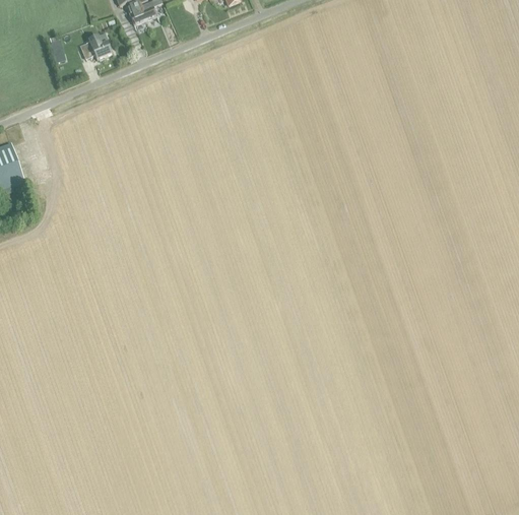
[(134,0),(134,1),(126,5),(133,23),(156,14),(152,5),(159,3),(161,2),(160,0),(149,0),(141,3),(140,1),(142,0),(134,0)]
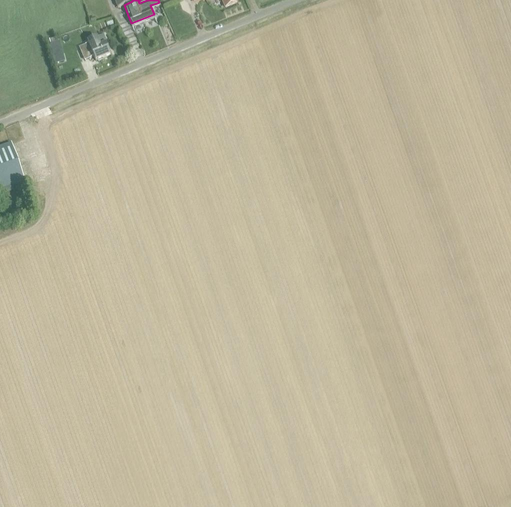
[(84,41),(89,54),(92,52),(94,57),(110,50),(105,40),(106,40),(102,31),(86,37),(87,39),(84,41)]
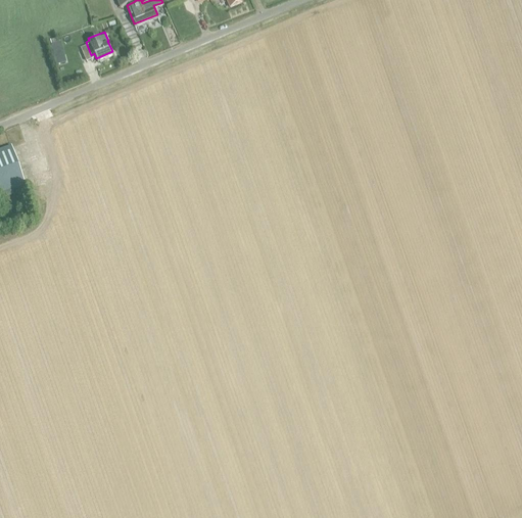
[(80,44),(85,57),(91,55),(86,42),(80,44)]
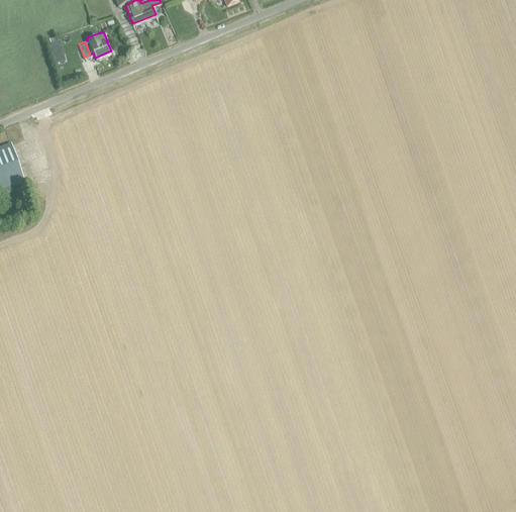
[(61,47),(52,50),(55,61),(64,59),(61,47)]
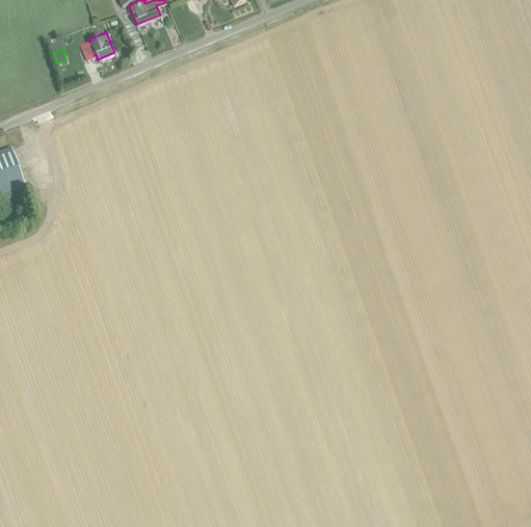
[(0,191),(2,191),(3,195),(12,192),(11,187),(24,183),(10,143),(0,147),(0,191)]
